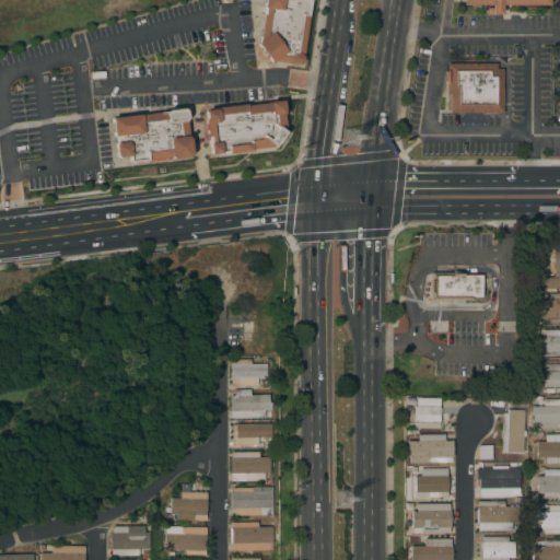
[(263,0),(258,45),(264,54),(269,62),(270,62),(301,65),(311,0),(263,0)]
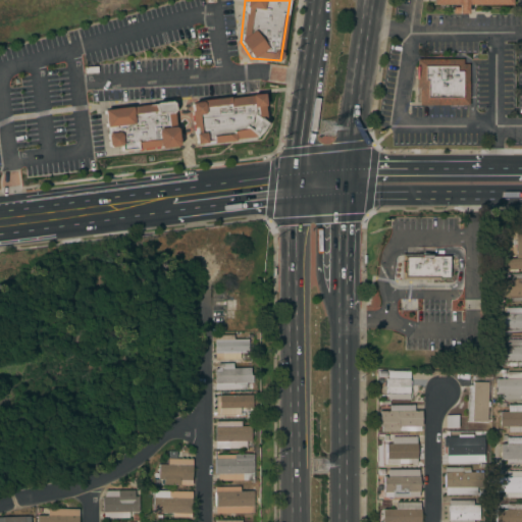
[(431,0),(431,8),(452,8),(452,14),(469,14),(469,7),(512,6),(512,0),(431,0)]
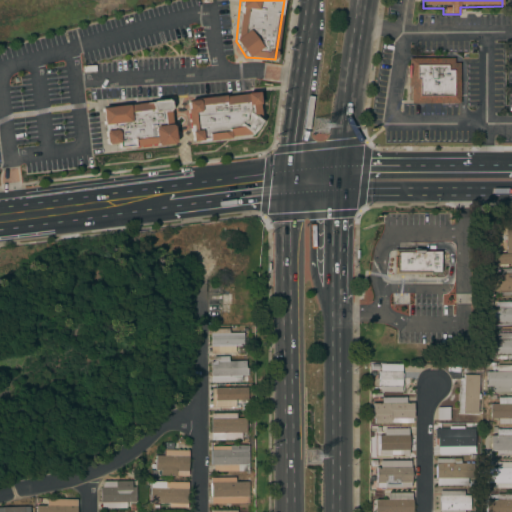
[(408,59),(409,104),(460,103),(460,58),(408,59)]
